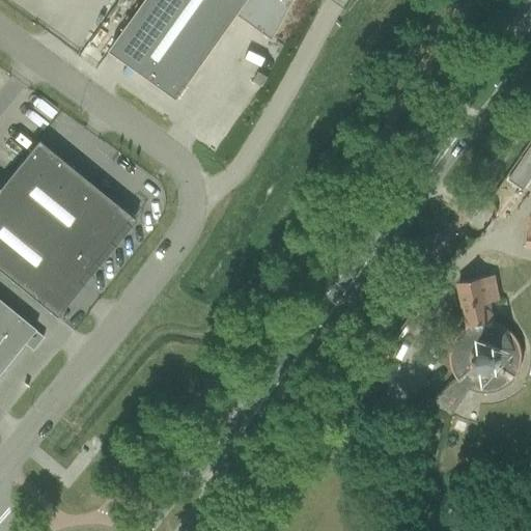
[(248,0),(145,0),(109,51),(150,80),(177,99),(201,66),(239,14),(248,0)]
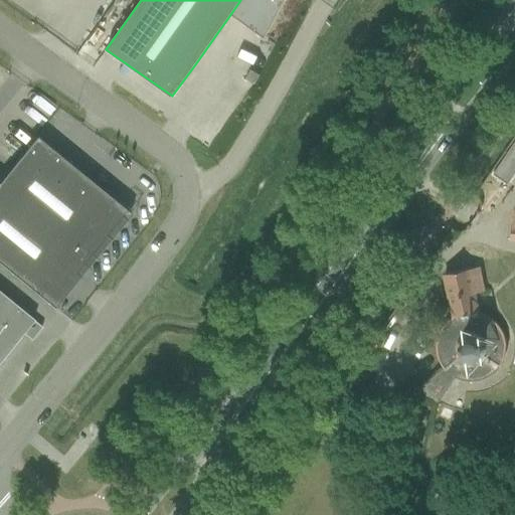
[(266,37),(275,20),(286,0),(240,0),(231,13),(266,37)]
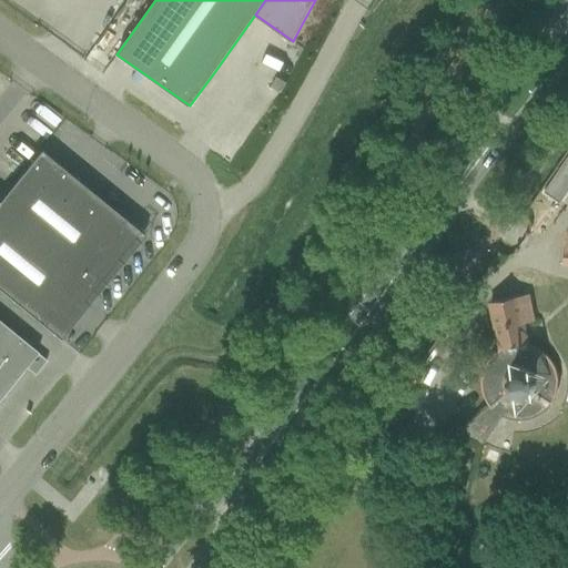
[(286,83),(276,78),(271,88),(281,93),(286,83)]
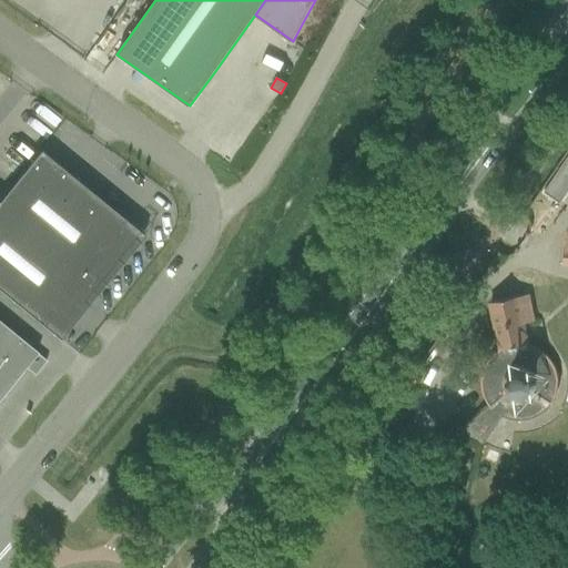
[(0,290),(59,340),(144,235),(40,151),(0,200),(0,290)]
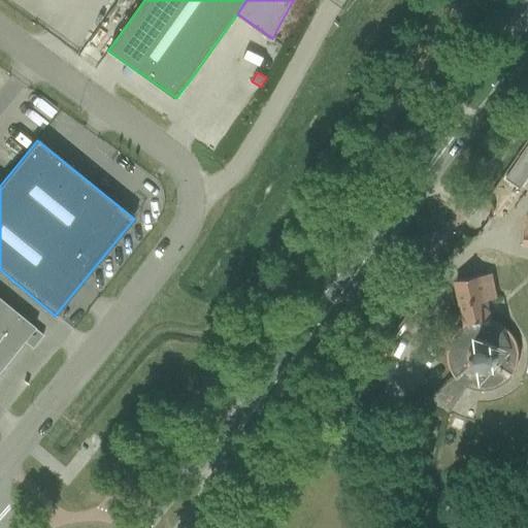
[(527,144),(504,179),(520,190),(527,176),(527,144)]
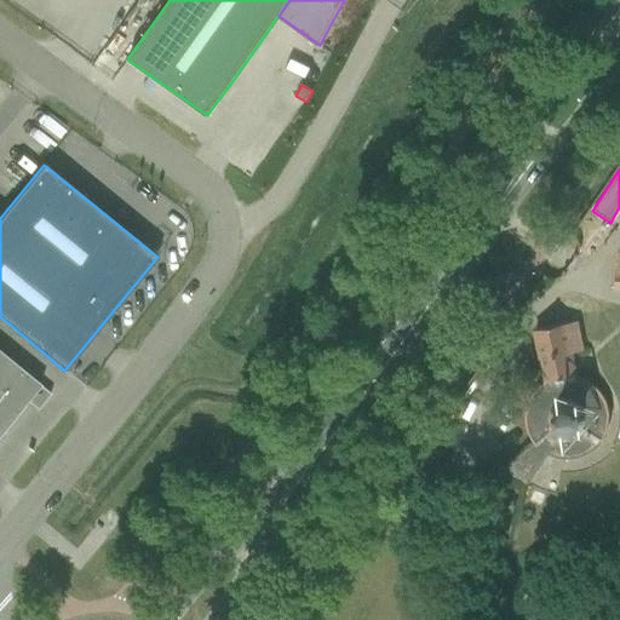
[(596,447),(601,442),(603,438),(604,435),(606,431),(607,426),(608,423),(608,418),(608,414),(607,409),(607,407),(606,405),(604,401),(603,397),(602,395),(600,392),(598,390),(595,388),(592,385),(590,384),(586,382),(581,379),(578,377),(574,377),(569,354),(581,351),(575,322),(534,331),(545,382),(541,384),(539,386),(535,390),(533,392),(530,395),(529,399),(527,402),(526,407),(526,411),(524,415),(524,419),(526,424),(526,426),(527,430),(528,435),(530,438),(533,442),(534,445),(538,447),(540,449),(541,451),(545,453),(551,457),(555,458),(561,459),(564,459),(569,459),(575,459),(578,458),(580,457),(585,455),(589,453),(593,449),(596,447)]
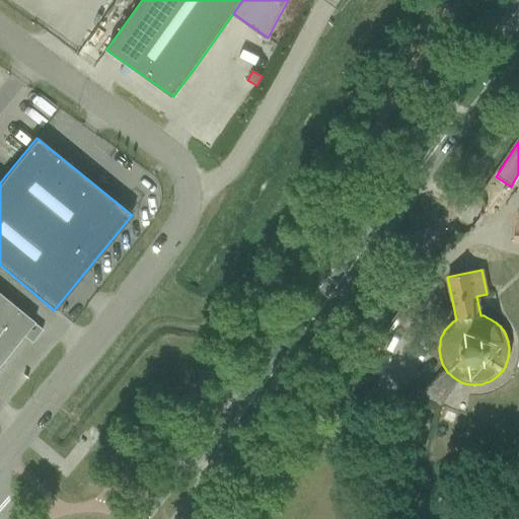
[(34,322),(0,293),(0,364),(23,337),(31,344),(43,330),(33,323),(34,322)]
